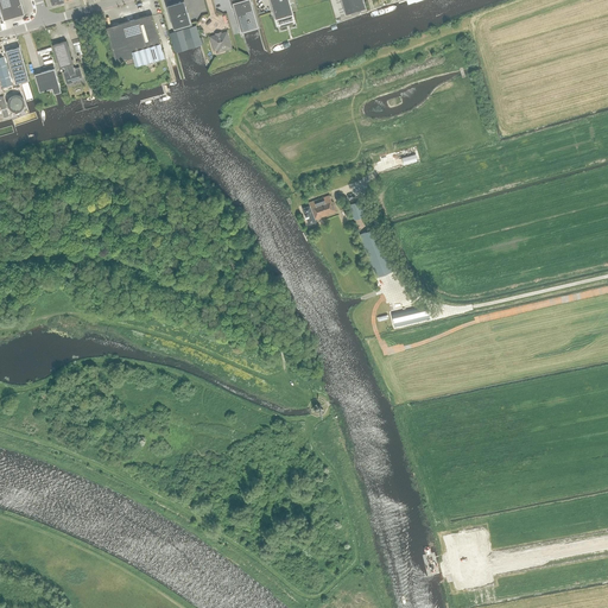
[(0,0),(0,7),(4,20),(5,19),(10,18),(11,18),(25,14),(24,13),(20,0),(0,0)]
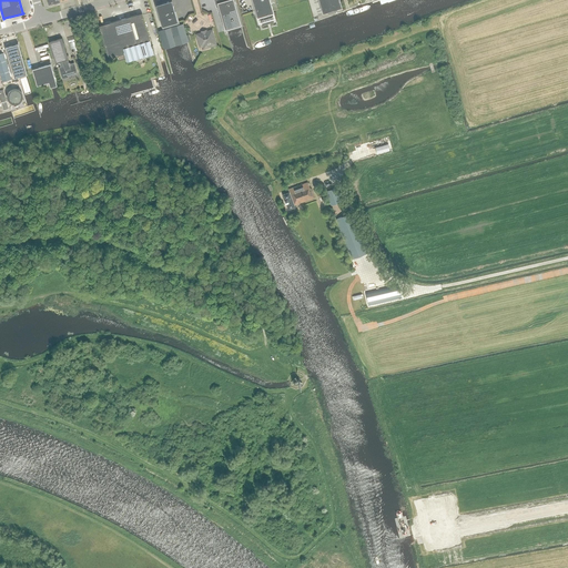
[(162,27),(178,22),(172,0),(155,6),(162,27)]
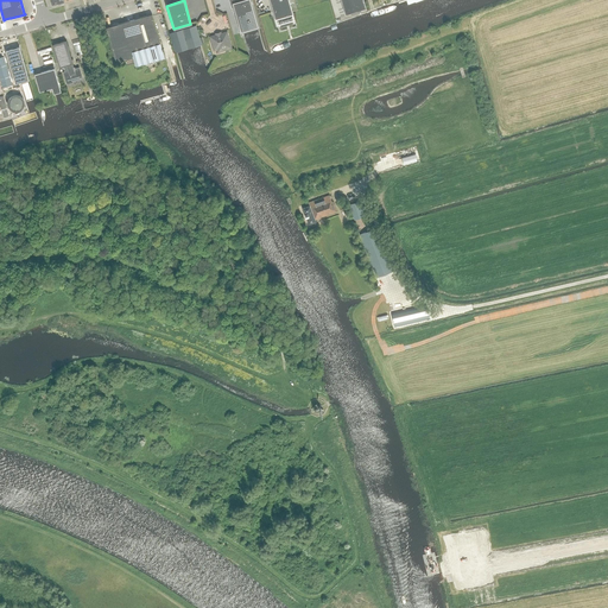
[(259,29),(251,0),(232,0),(233,2),(230,2),(232,8),(234,7),(241,33),(244,32),(251,31),(258,29),(259,29)]
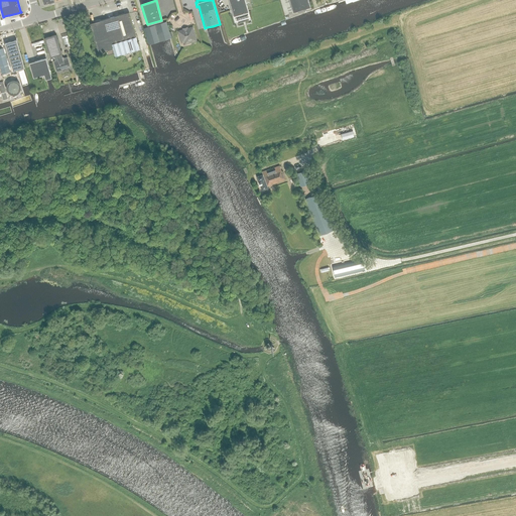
[(249,11),(245,0),(229,0),(232,9),(233,9),(235,17),(238,19),(247,16),(248,14),(248,12),(249,11)]
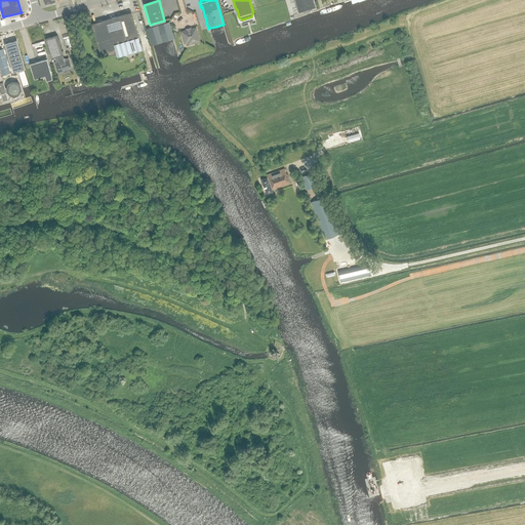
[(314,0),(301,0),(295,2),(298,12),(316,7),(314,0)]
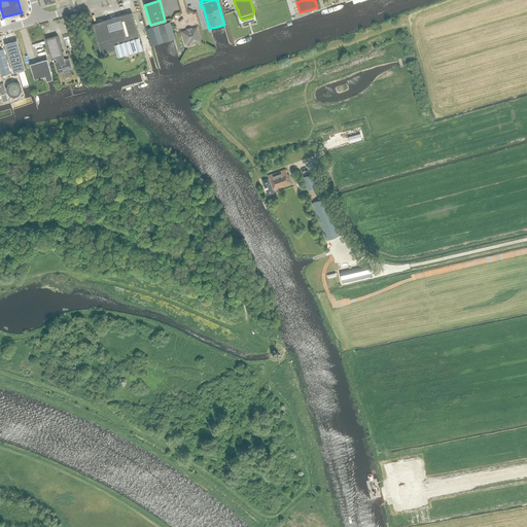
[(92,24),(101,55),(120,48),(121,54),(142,47),(132,12),(92,24)]
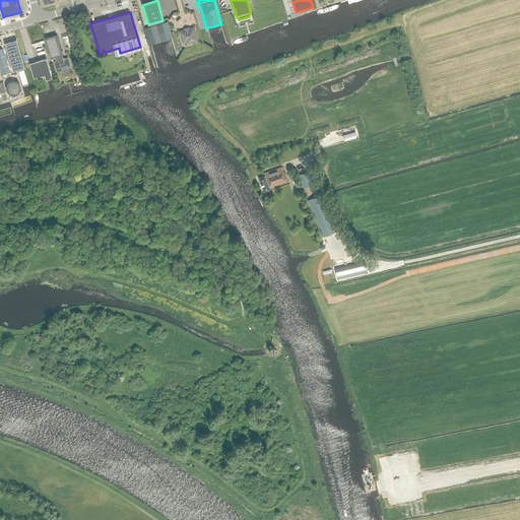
[(156,25),(161,42),(167,41),(172,39),(173,39),(168,21),(156,25)]
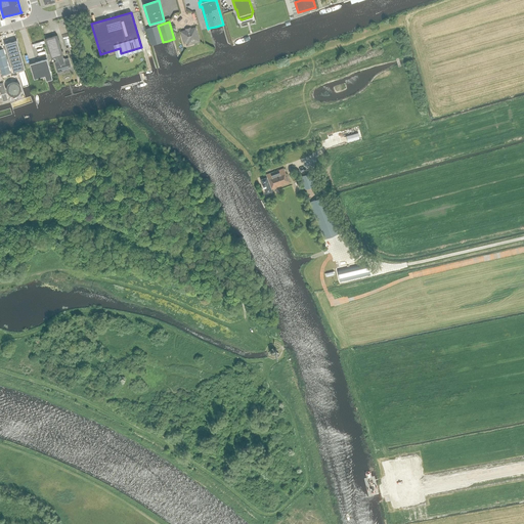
[(146,29),(151,45),(153,45),(158,44),(163,42),(158,26),(146,29)]
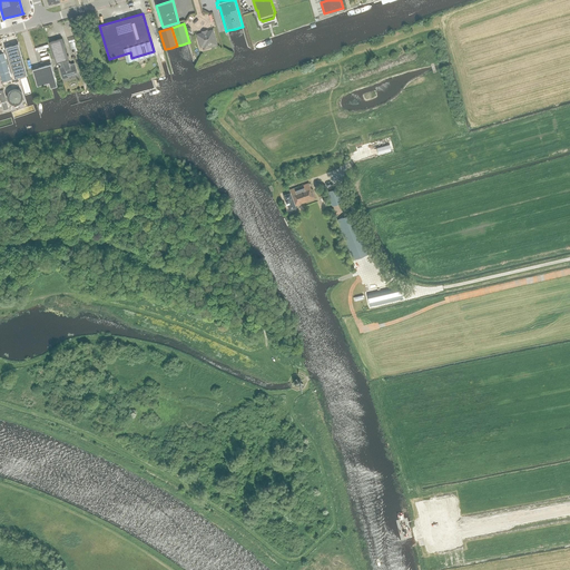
[(203,42),(205,48),(217,45),(213,30),(197,35),(198,39),(198,40),(199,42),(200,43),(203,42)]
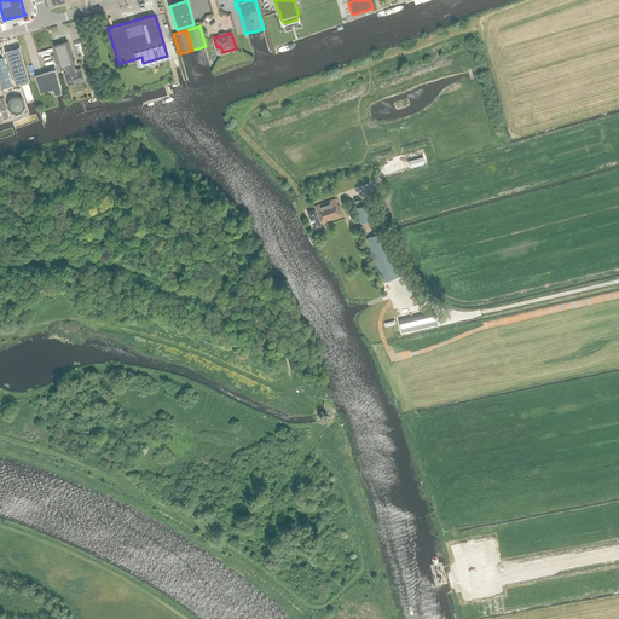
[(61,69),(64,68),(67,74),(65,74),(69,85),(74,84),(74,82),(84,80),(81,69),(75,71),(73,65),(74,64),(68,41),(53,46),(61,69)]
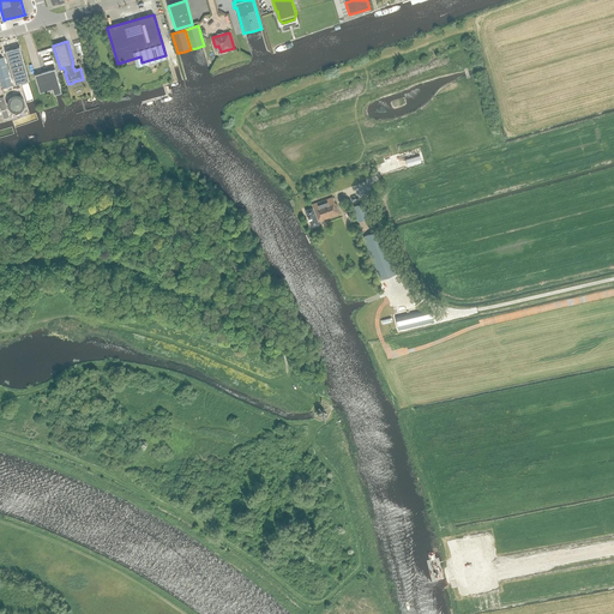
[(6,52),(16,84),(20,83),(24,82),(29,80),(19,48),(6,52)]
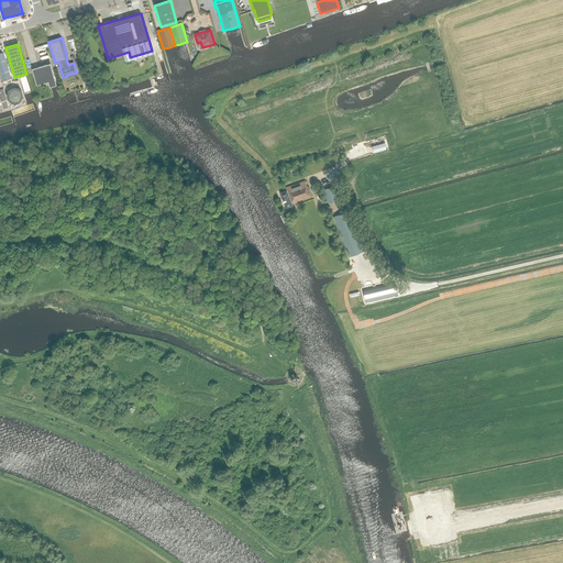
[(3,53),(0,53),(0,74),(2,81),(11,79),(3,53)]
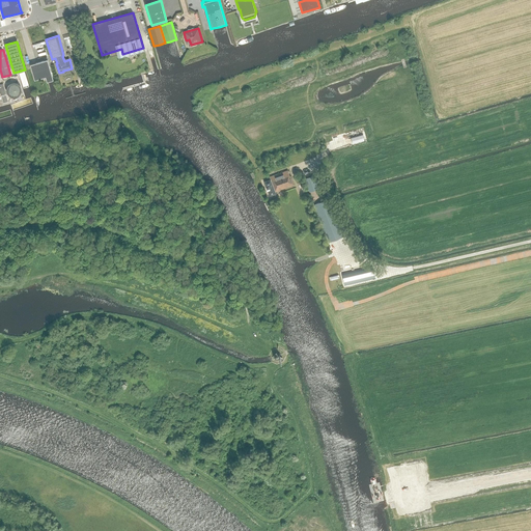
[(47,82),(48,82),(50,81),(53,80),(48,60),(30,65),(34,80),(46,77),(47,82)]
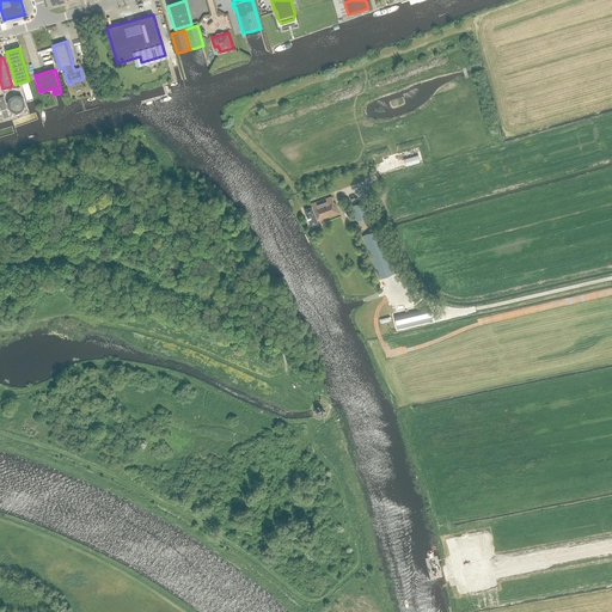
[(10,98),(7,99),(8,102),(11,110),(13,111),(23,109),(24,108),(22,97),(22,96),(19,96),(10,98)]
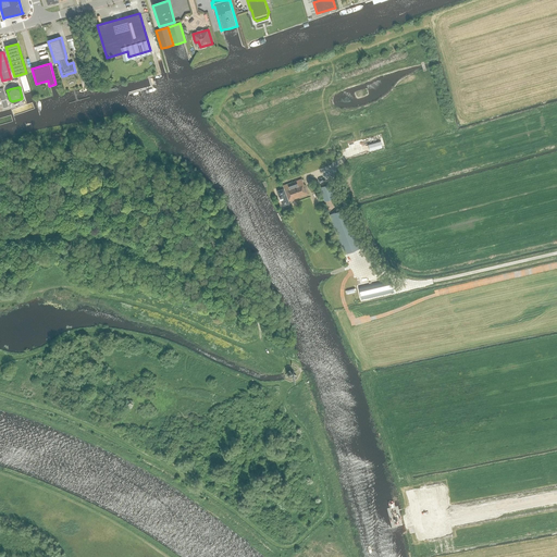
[(277,190),(283,206),(289,203),(288,201),(309,194),(306,185),(305,185),(302,178),(283,186),(284,188),(277,190)]
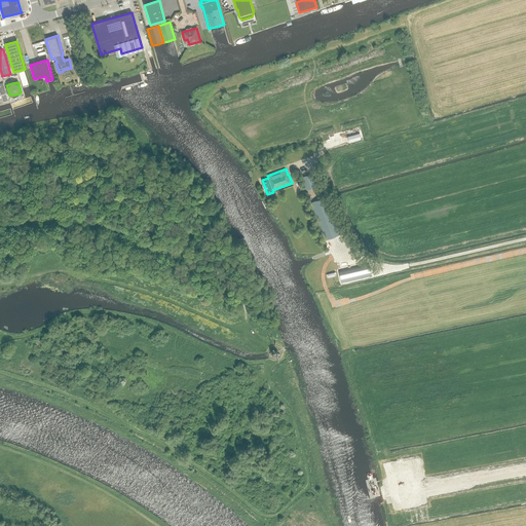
[(315,186),(311,174),(302,177),(306,189),(315,186)]
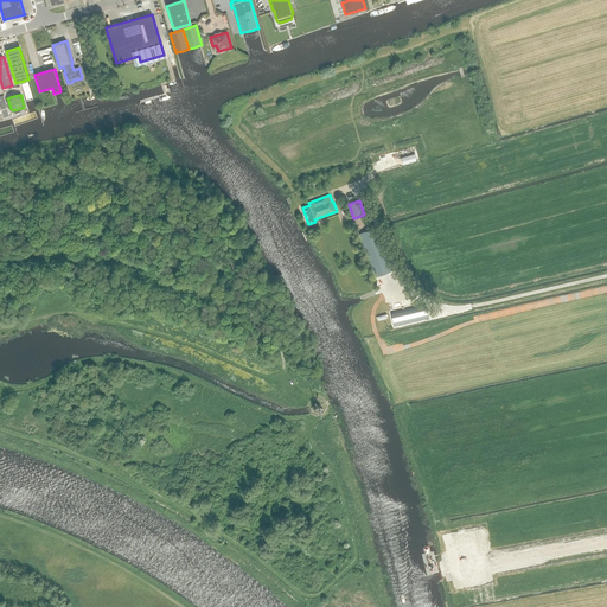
[(374,229),(359,234),(376,278),(393,272),(379,238),(377,238),(374,229)]
